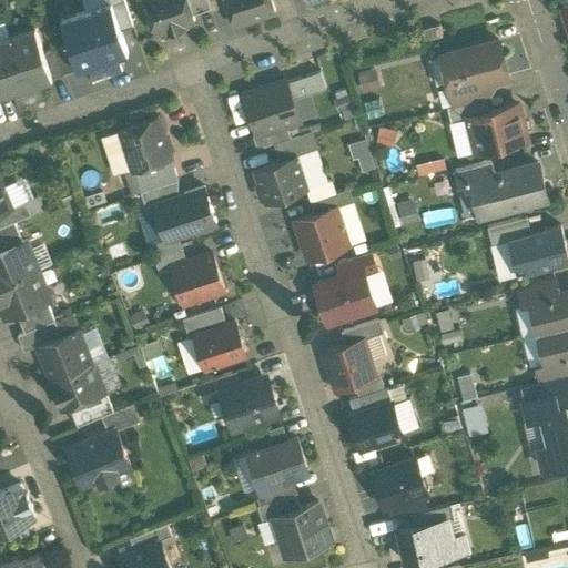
[(123,0),(110,0),(111,1),(120,29),(132,24),(123,0)]
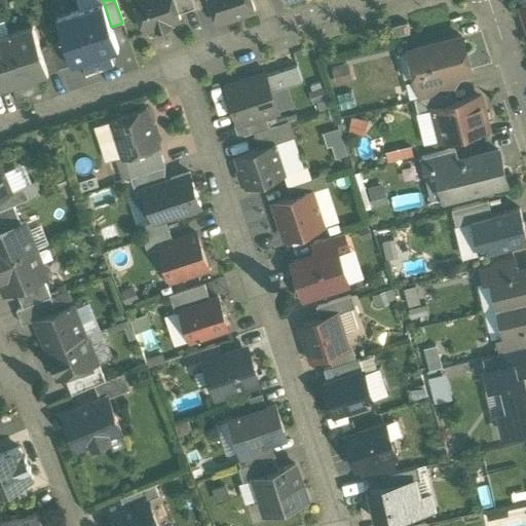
[(174,0),(134,0),(144,30),(155,26),(156,29),(170,25),(170,22),(180,17),(178,12),(174,0)]
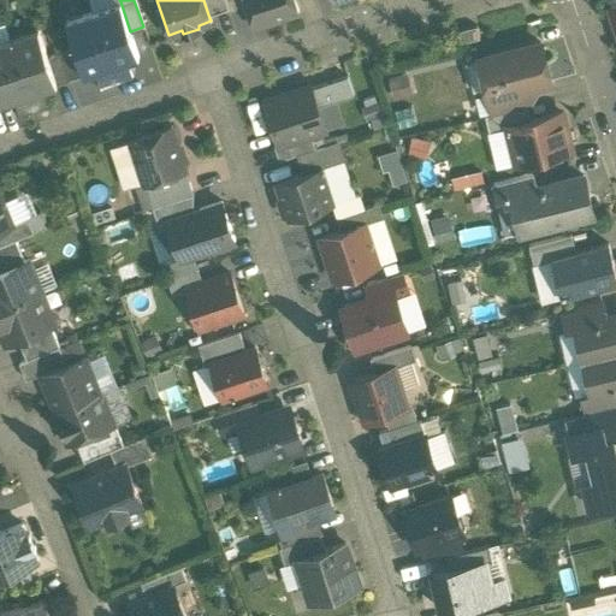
[(225,0),(203,0),(208,15),(229,7),(225,0)]
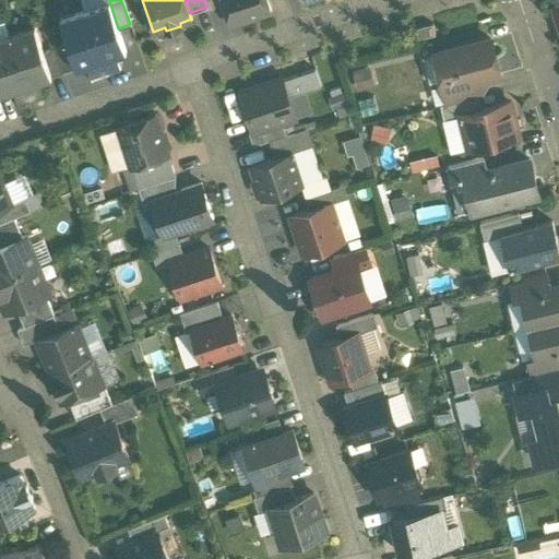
[(223,0),(230,23),(270,10),(266,0),(223,0)]
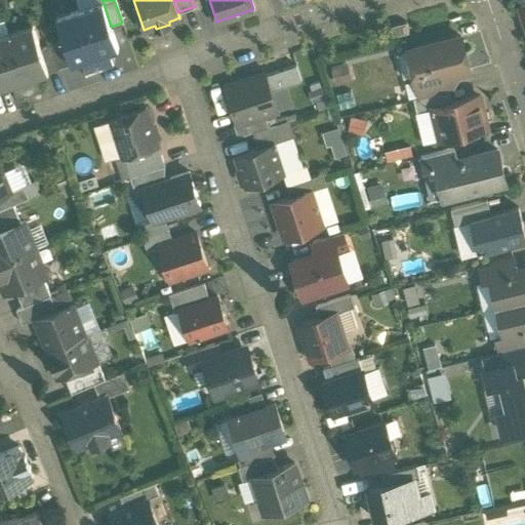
[(103,1),(79,9),(98,70),(113,65),(109,51),(118,48),(111,27),(103,1)]
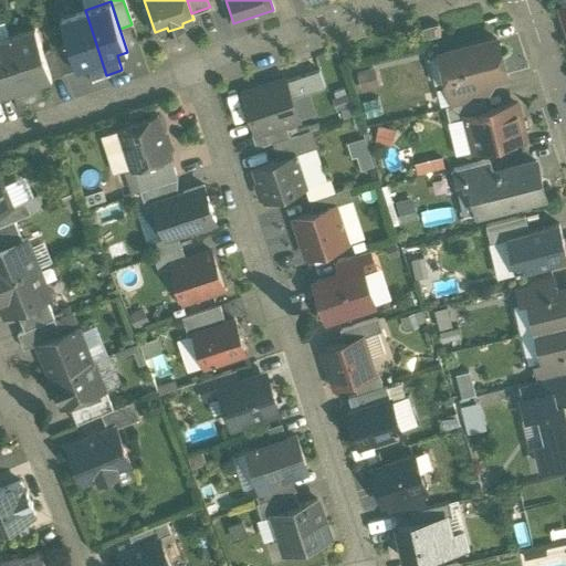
[(85,10),(60,18),(69,43),(76,69),(87,65),(93,80),(106,75),(85,10)]
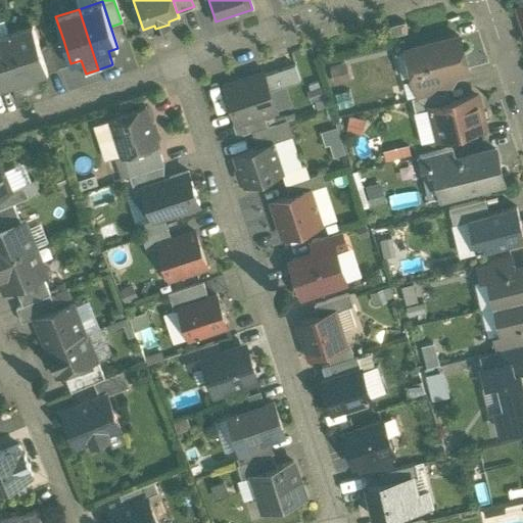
[(405,21),(389,25),(391,35),(407,31),(405,21)]
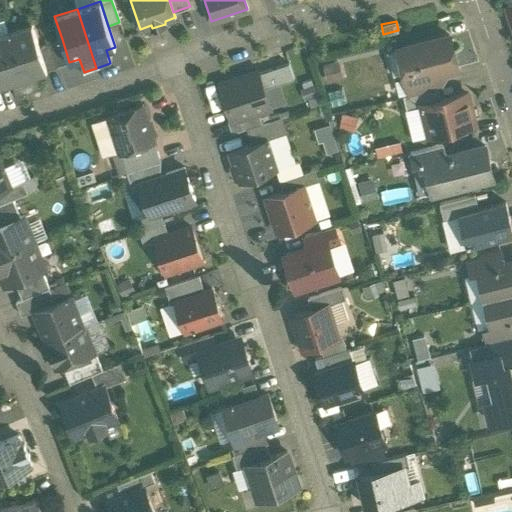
[(32,24),(9,31),(28,90),(41,86),(36,73),(47,69),(39,47),(32,24)]
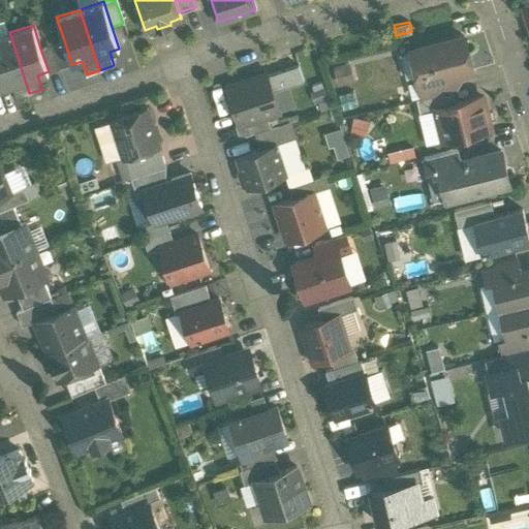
[(9,32),(0,35),(0,84),(1,88),(11,84),(17,98),(29,93),(9,32)]
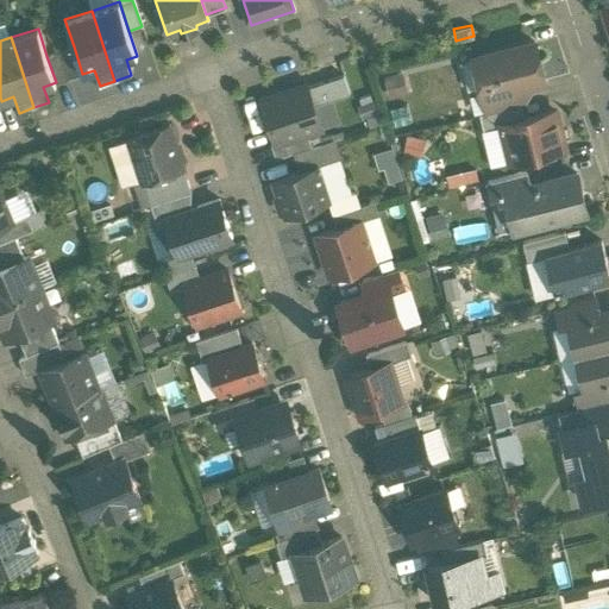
[(534,42),(478,55),(484,77),(479,85),(482,96),(519,87),(544,81),(534,42)]
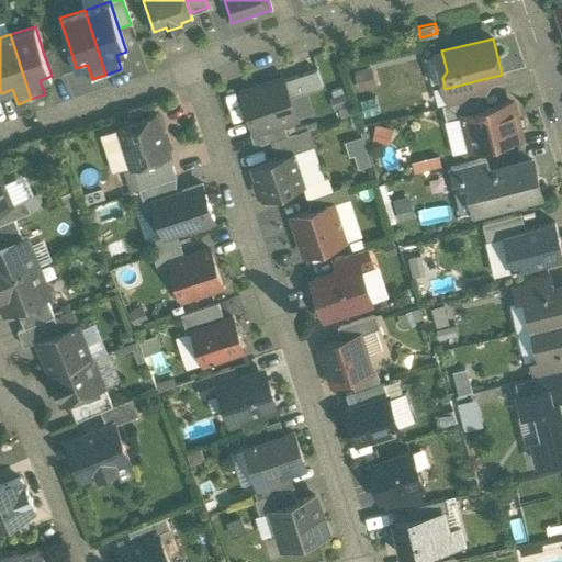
[(68,43),(55,47),(64,72),(76,68),(68,43)]
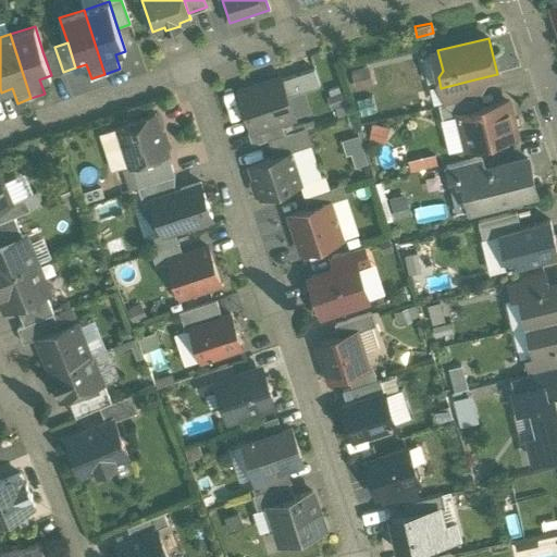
[(54,47),(42,51),(51,75),(63,72),(54,47)]
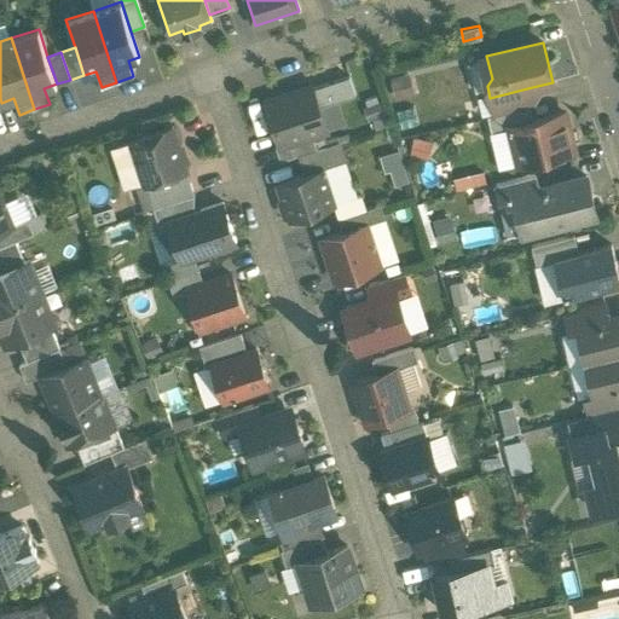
[(391,74),(398,97),(416,91),(409,68),(391,74)]
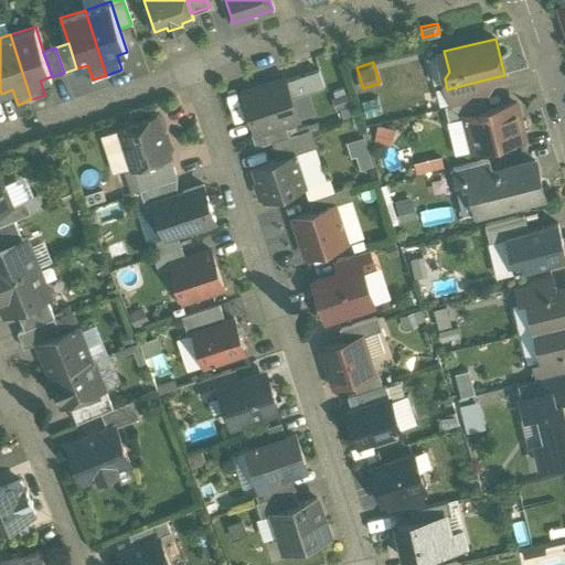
[(291,97),(324,86),(319,70),(286,81),(291,97)]
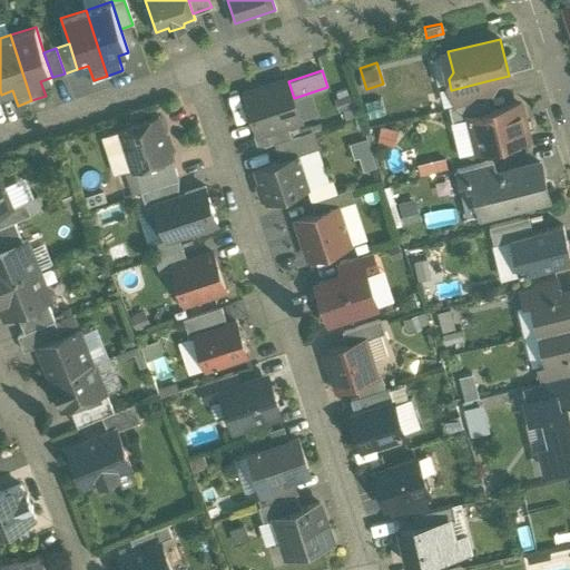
[(287,79),(245,94),(258,134),(287,124),(301,119),(294,98),(288,81),(287,79)]
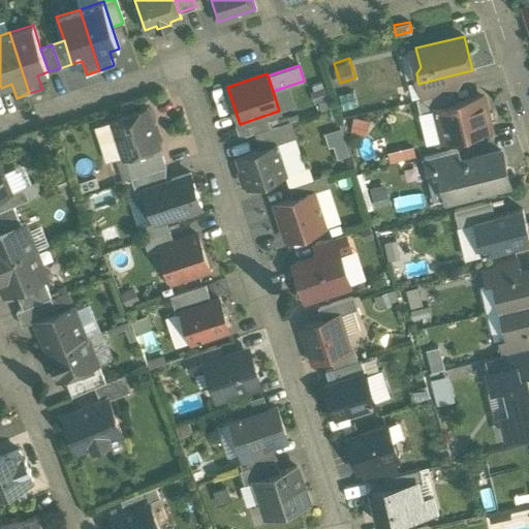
[(450,75),(418,84),(422,97),(453,90),(455,89),(450,75)]
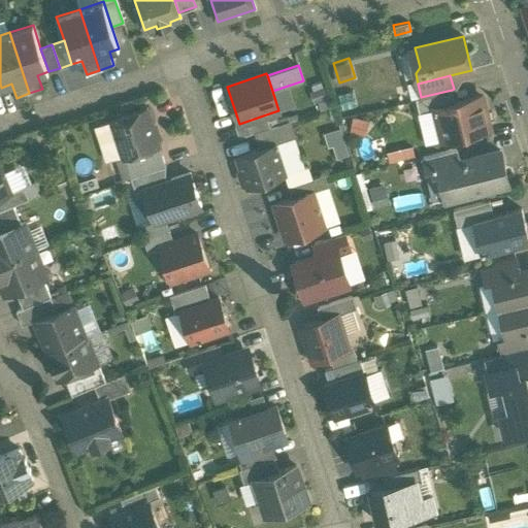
[(421,97),(416,98),(419,111),(436,108),(435,106),(455,102),(452,90),(421,97)]
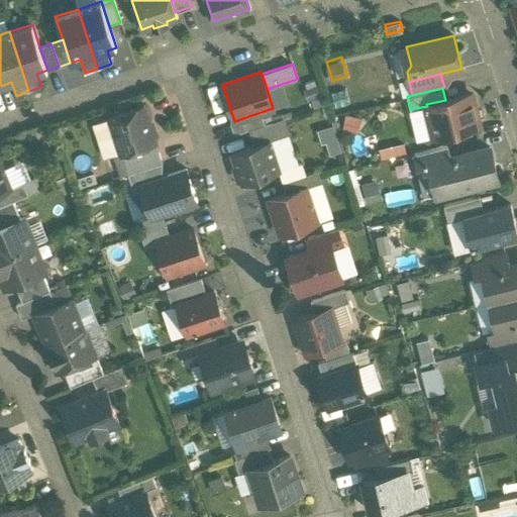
[(445,100),(426,104),(427,106),(434,135),(479,125),(471,94),(445,100)]
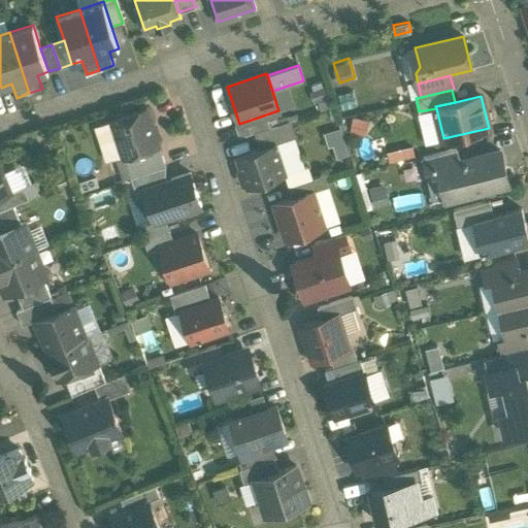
[(146,106),(110,119),(124,157),(159,145),(146,106)]
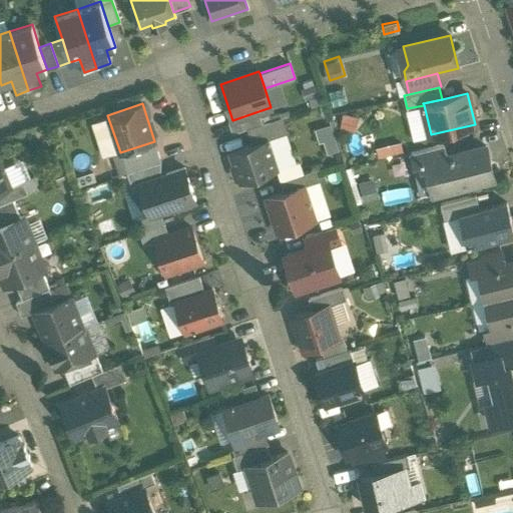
[(232,120),(228,121),(232,133),(246,128),(263,122),(259,111),(232,120)]
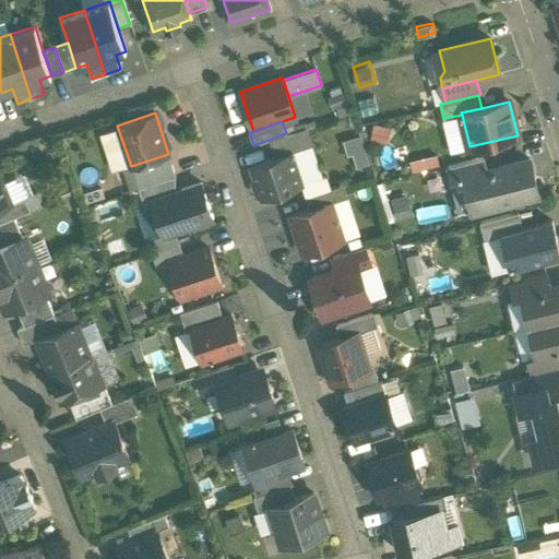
[(286,133),(269,140),(274,157),(292,152),(311,145),(306,128),(286,133)]
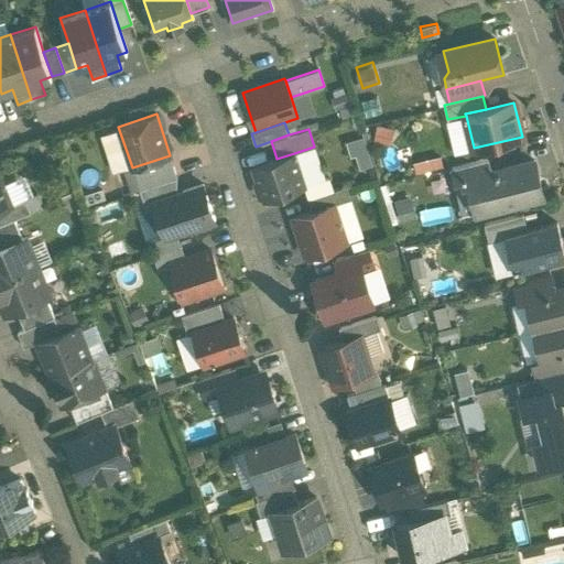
[(277,159),(253,166),(263,199),(304,185),(294,153),(277,159)]
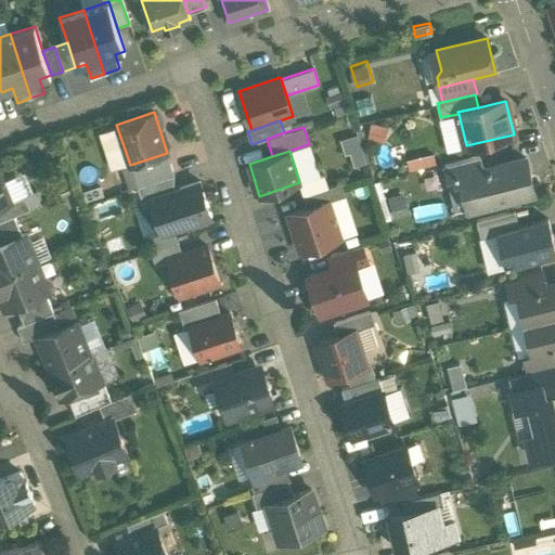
[(167,153),(130,165),(138,185),(175,173),(167,153)]
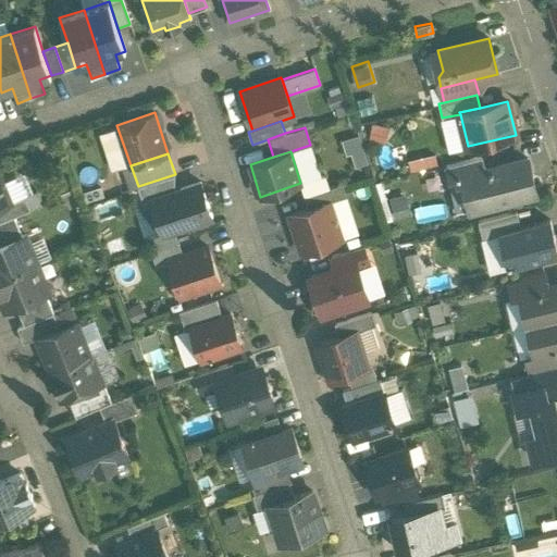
[(482,156),(445,164),(448,178),(467,175),(467,173),(485,169),(482,156)]
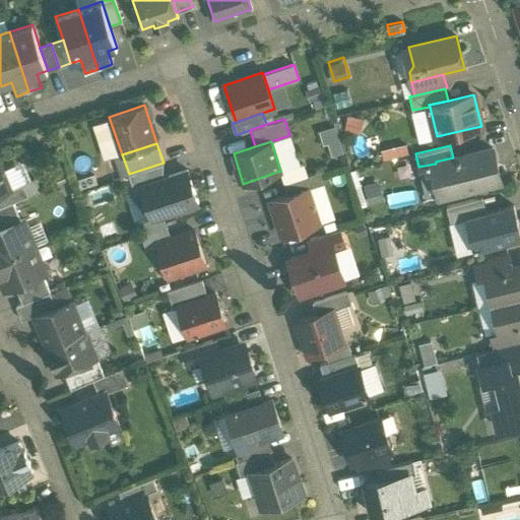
[(453,157),(436,161),(436,164),(444,193),(500,180),(493,148),(453,157)]
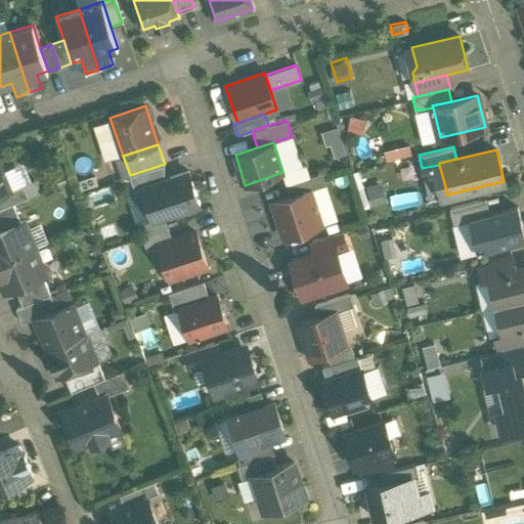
[(11,189),(0,162),(0,194),(11,190),(11,189)]
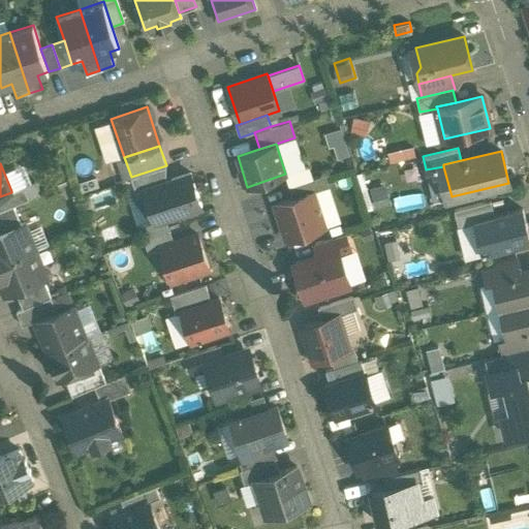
[(443,166),(426,169),(434,200),(452,196),(443,166)]
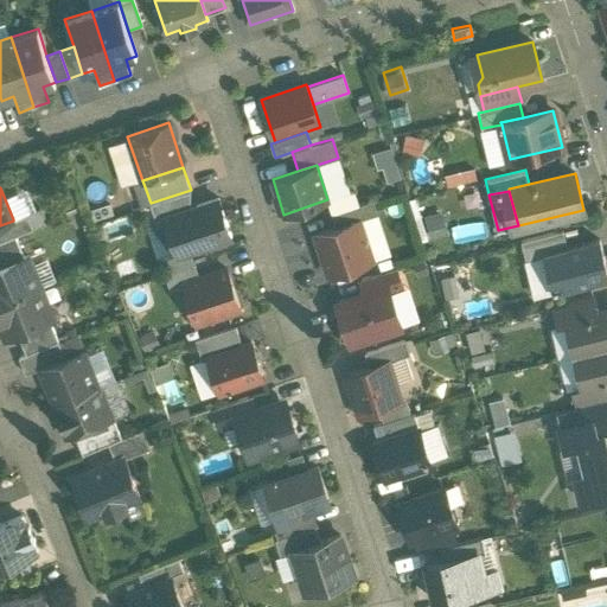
[(218,198),(165,216),(177,255),(231,236),(218,198)]
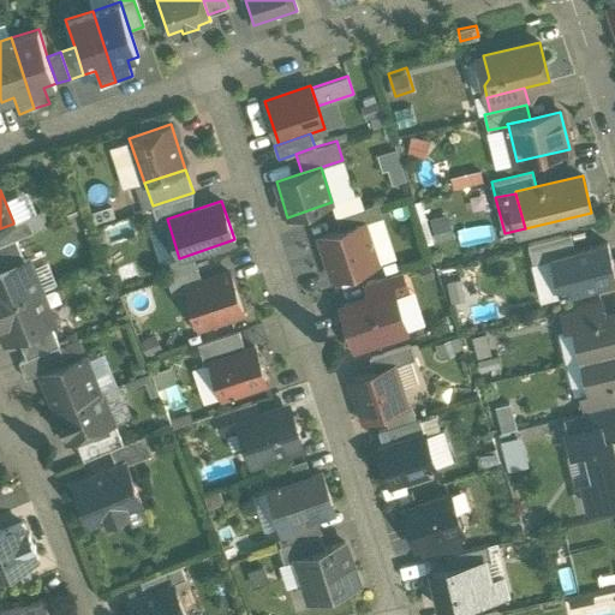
[(377,203),(336,216),(341,230),(364,222),(382,216),(377,203)]
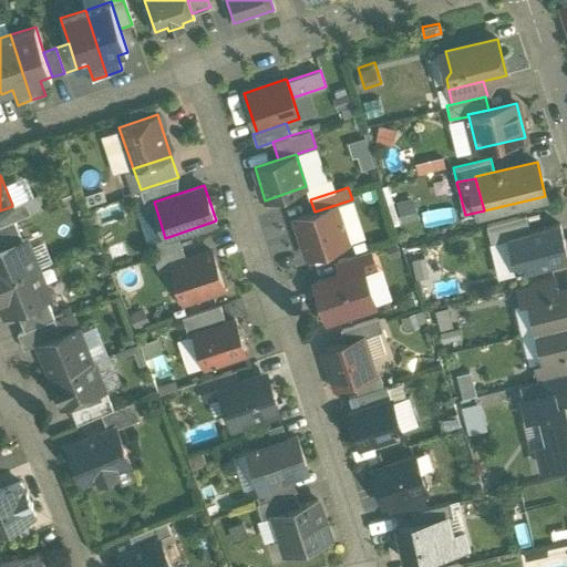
[(395,219),(418,216),(414,194),(392,197),(395,219)]
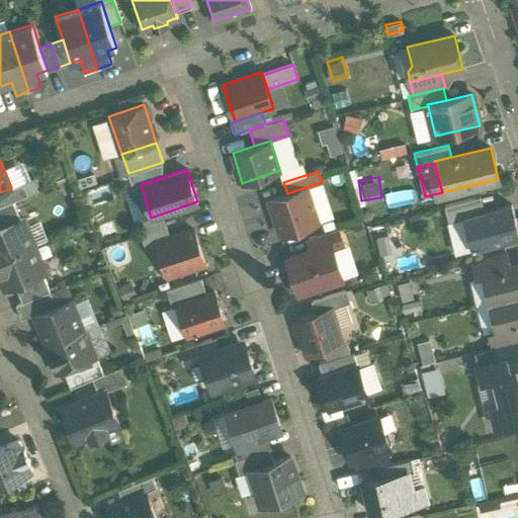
[(11,188),(0,192),(0,205),(13,200),(28,194),(23,182),(11,187),(11,188)]
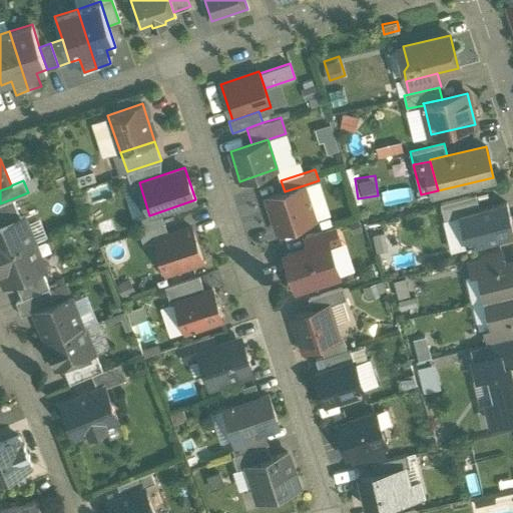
[(285,191),(267,197),(278,231),(315,219),(304,185),(285,191)]
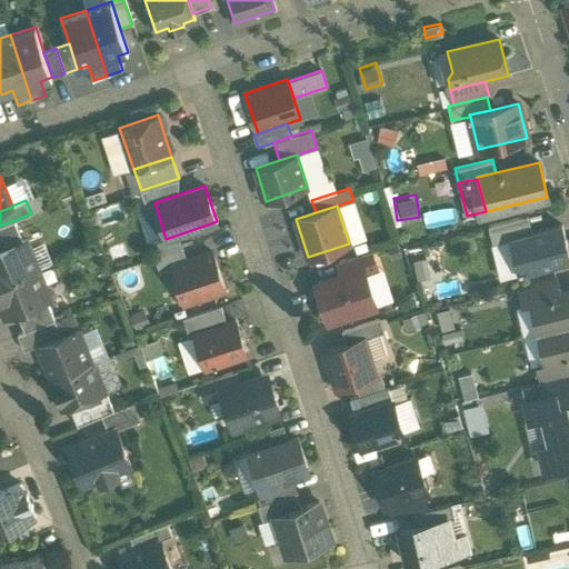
[(510,238),(532,232),(528,216),(490,225),(495,241),(510,238)]
